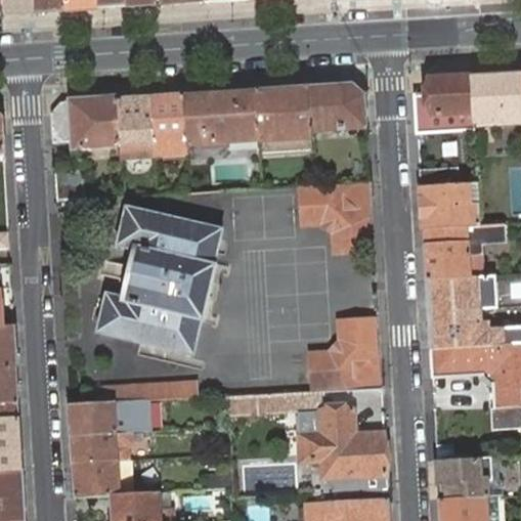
[(0,0),(0,13),(32,11),(31,0),(0,0)]
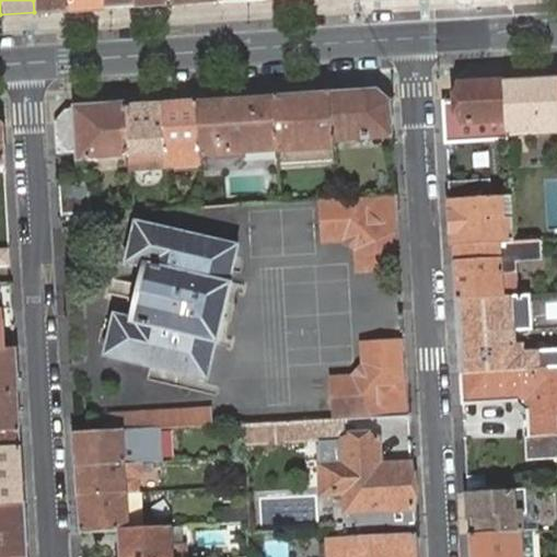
[(33,0),(34,12),(67,9),(66,0),(33,0)]
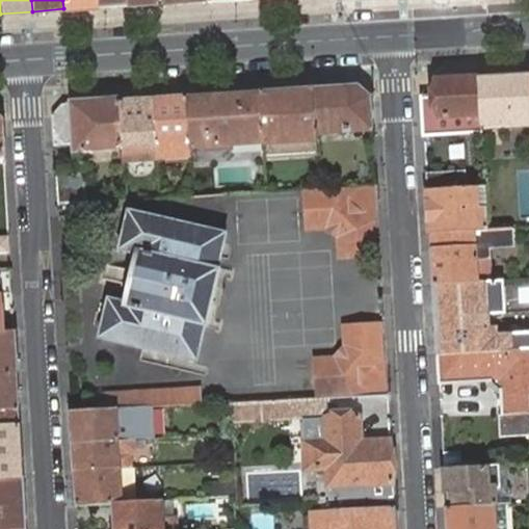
[(62,0),(63,8),(96,6),(96,0),(62,0)]
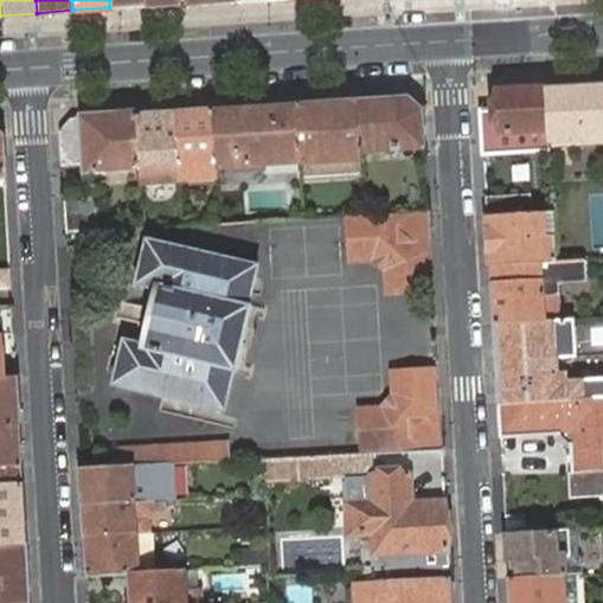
[(602,82),(543,85),(546,139),(583,138),(583,140),(602,139),(602,82)]
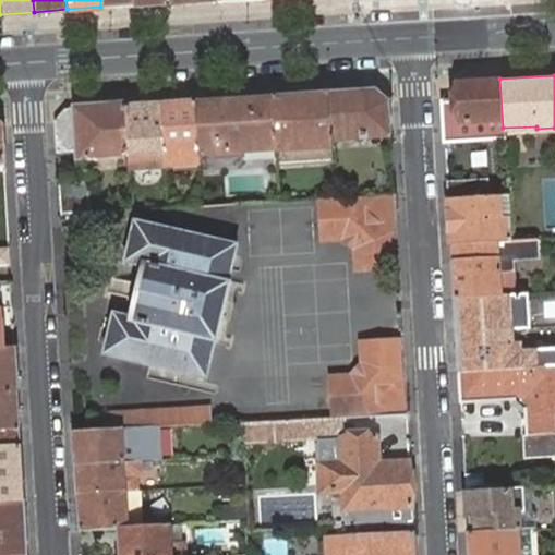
[(441,112),(443,139),(483,136),(503,135),(503,128),(499,79),(454,82),(456,111),(441,112)]
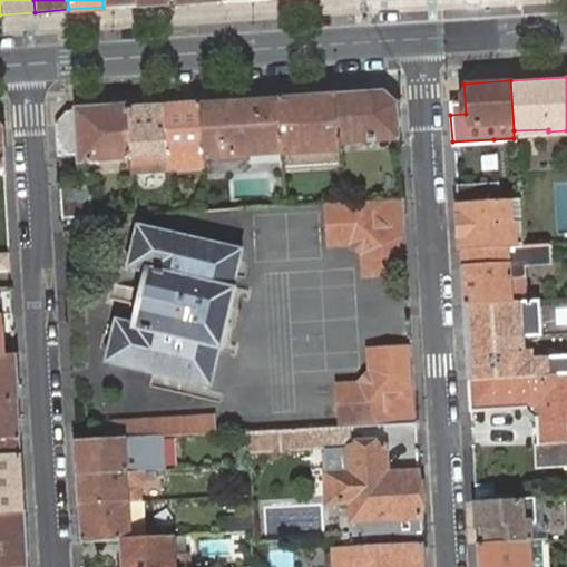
[(382,89),(333,93),(335,140),(397,136),(394,100),(382,89)]
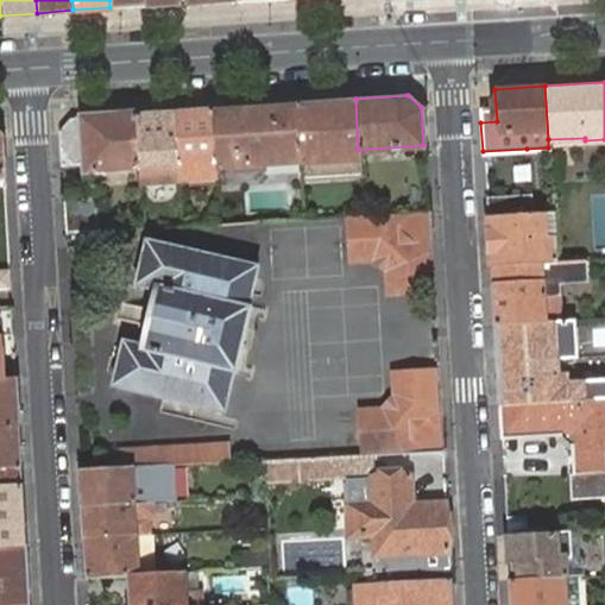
[(355,99),(296,102),(300,159),(300,162),(301,174),(360,170),(359,158),(358,150),(355,99)]
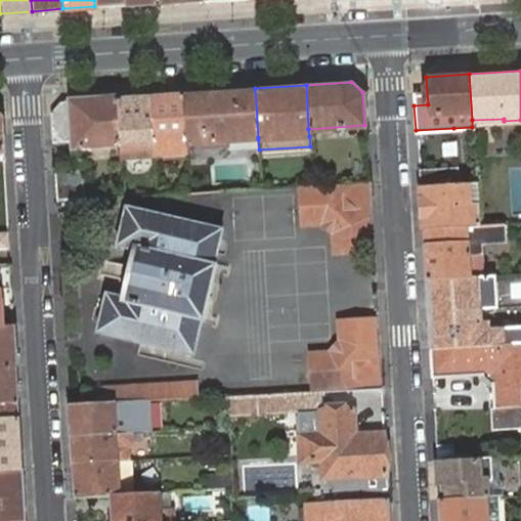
[(255,88),(182,92),(185,138),(185,141),(203,140),(203,144),(224,143),(224,139),(258,137),(255,88)]
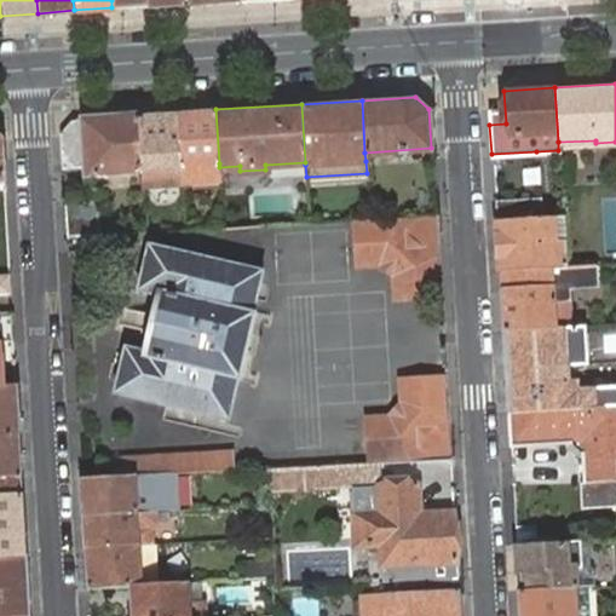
[(216,109),(176,111),(179,166),(180,183),(220,179),(219,167),(219,163),(216,109)]
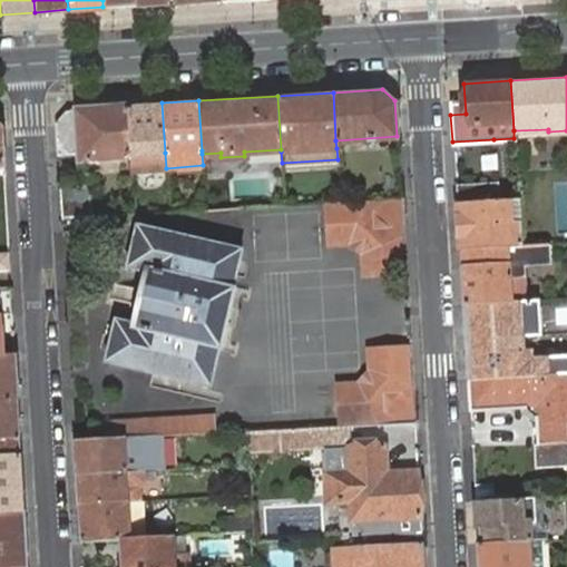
[(129,155),(130,169),(166,168),(165,153),(162,103),(126,105),(129,155)]
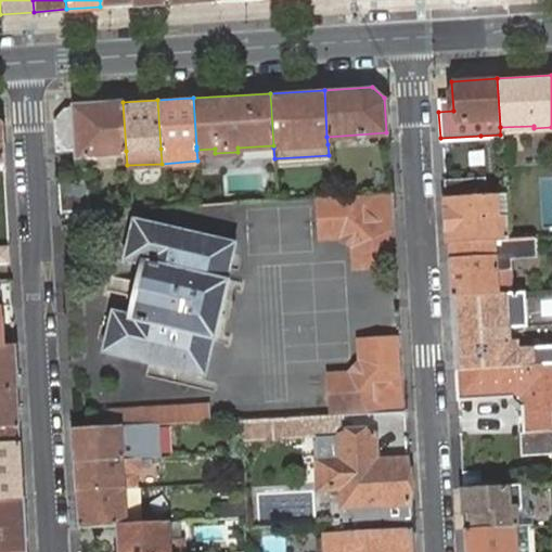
[(53,118),(55,149),(76,148),(77,154),(125,151),(126,165),(127,165),(126,151),(123,102),(74,105),(64,106),(53,118)]
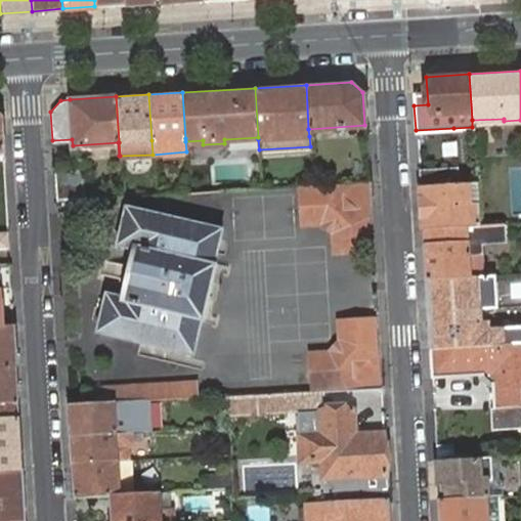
[(418,168),(419,184),(457,182),(456,166),(418,168)]
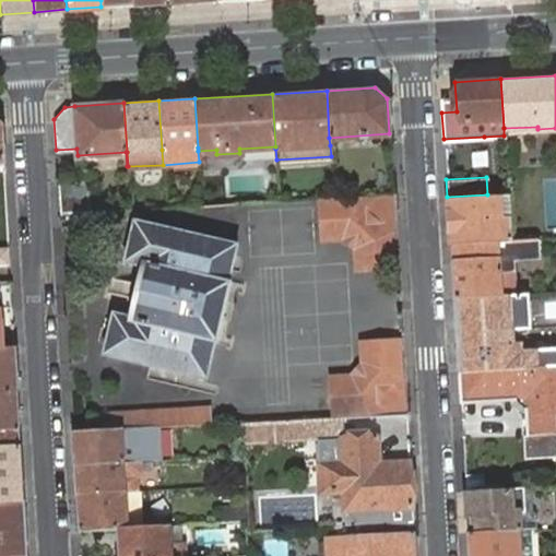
[(333,197),(319,197),(321,236),(341,235),(355,247),(356,267),(397,264),(392,192),(333,197)]
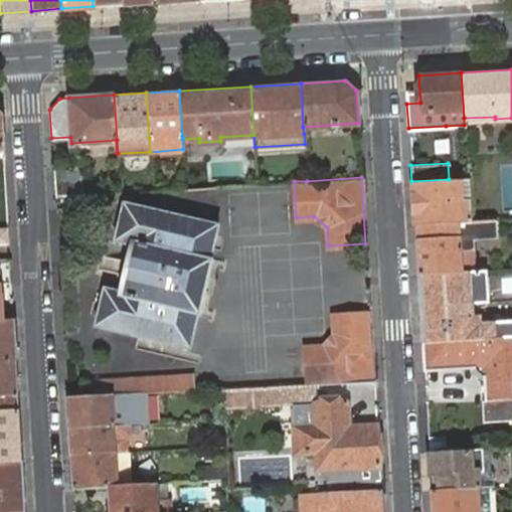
[(449,179),(411,181),(414,223),(470,220),(467,178),(449,179)]
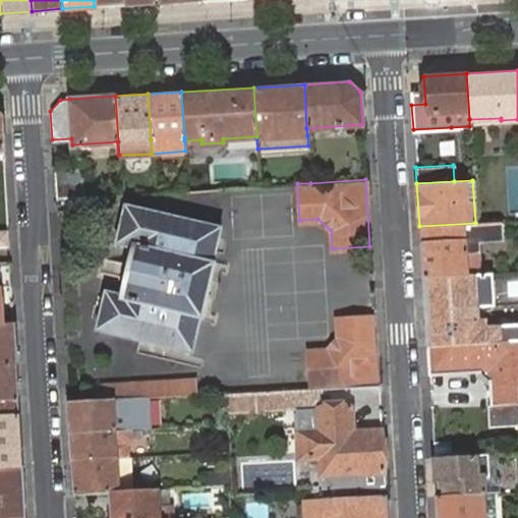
[(105,282),(95,327),(150,339),(190,348),(205,285),(220,224),(123,202),(115,240),(132,243),(127,266),(122,286),(105,282)]
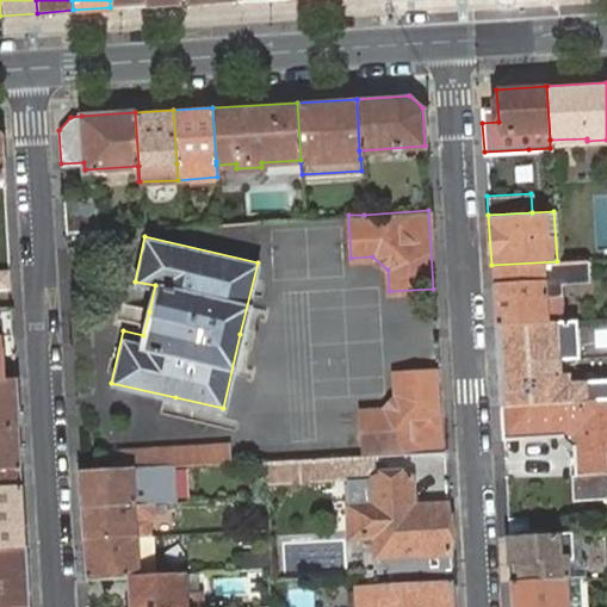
[(557,261),(491,265),(495,324),(561,321),(558,282),(586,279),(586,259),(557,261)]
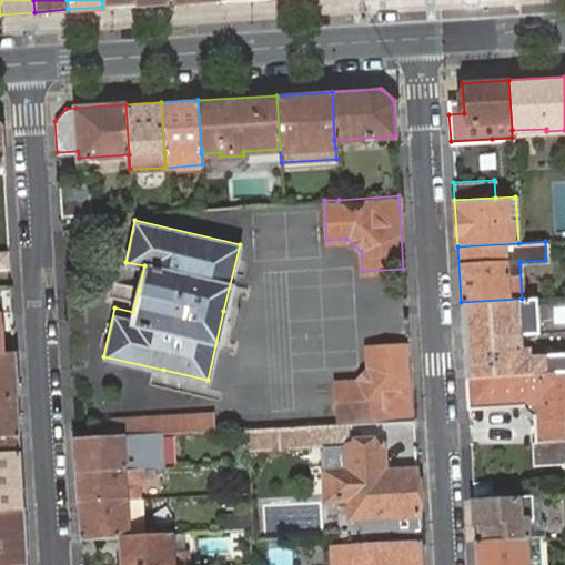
[(0,352),(12,352),(12,350),(3,351),(0,312),(10,312),(9,284),(0,285),(0,352)]
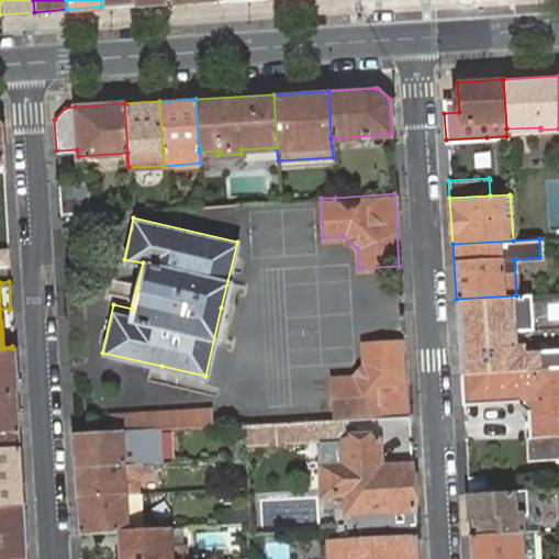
[(529,294),(516,295),(456,299),(460,372),(558,367),(558,348),(537,349),(537,351),(522,353),(521,345),(520,345),(518,328),(532,328),(529,294)]
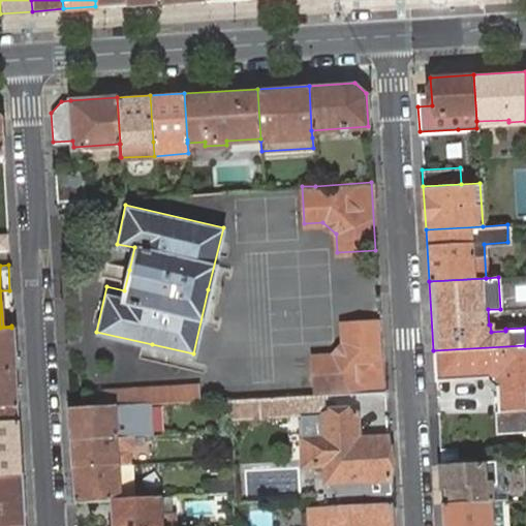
[(383,390),(379,321),(341,323),(342,343),(331,354),(312,357),(314,393),(322,393),(383,390)]
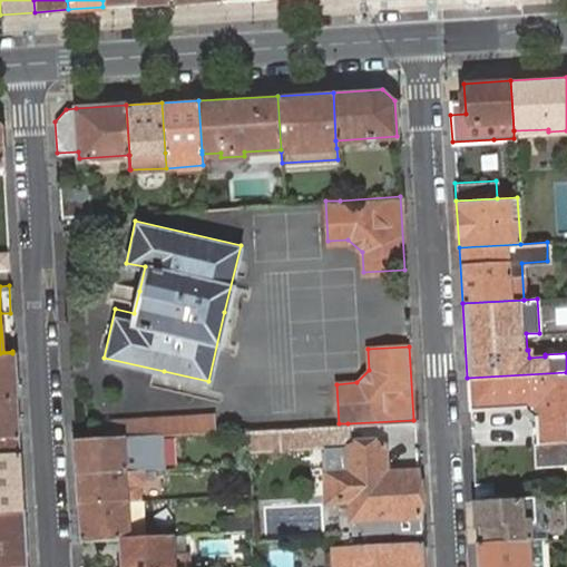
[(0,398),(16,397),(12,353),(0,353),(0,398)]
